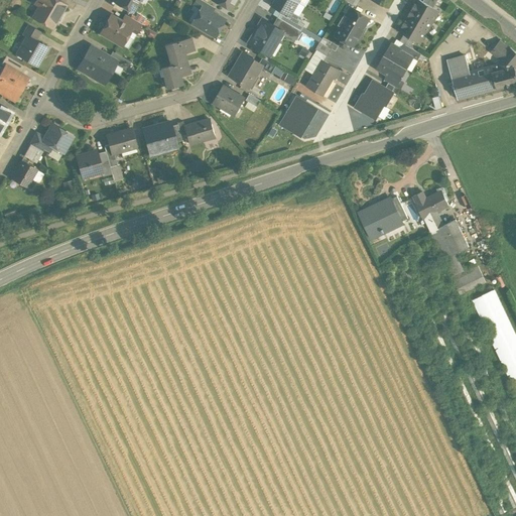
[(58,1),(55,0),(36,0),(35,1),(39,4),(32,17),(52,29),(66,6),(58,1)]
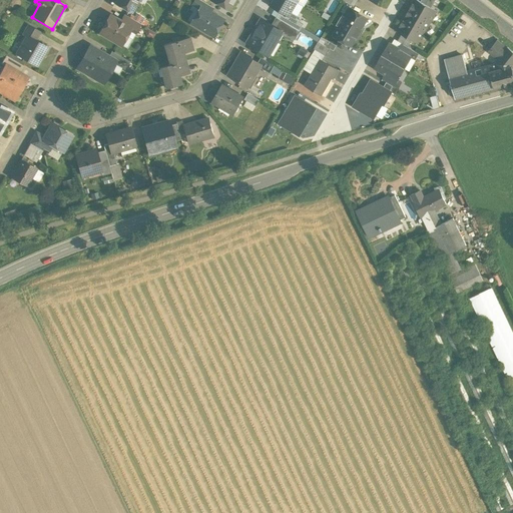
[(71,1),(68,0),(58,0),(58,1),(65,6),(71,9),(75,4),(71,1)]
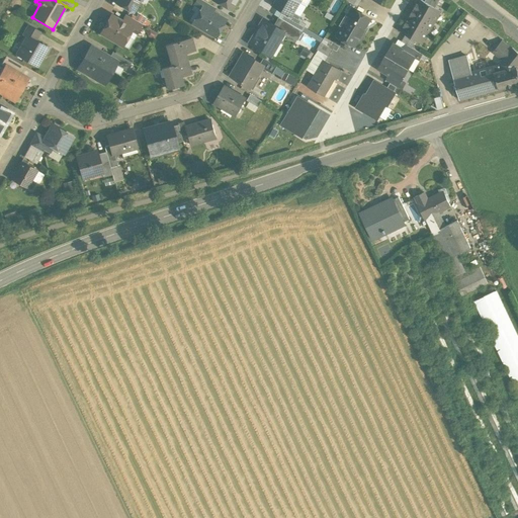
[(117,0),(116,3),(133,12),(140,0),(139,0),(117,0)]
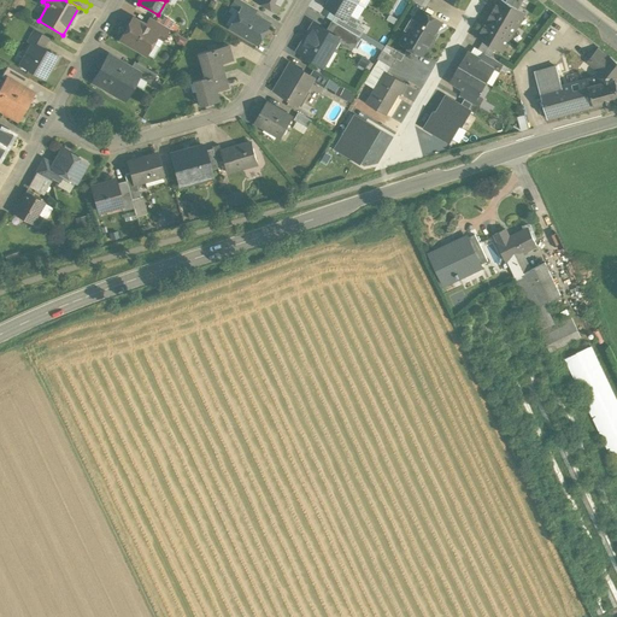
[(256,9),(240,0),(235,0),(230,7),(239,12),(241,9),(252,16),(256,9)]
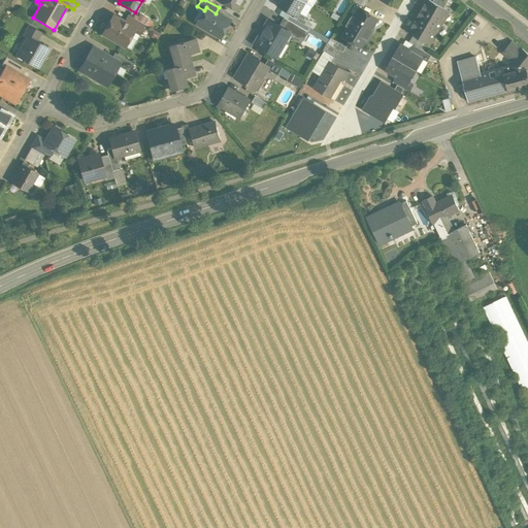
[(217,0),(235,10),(241,0),(217,0)]
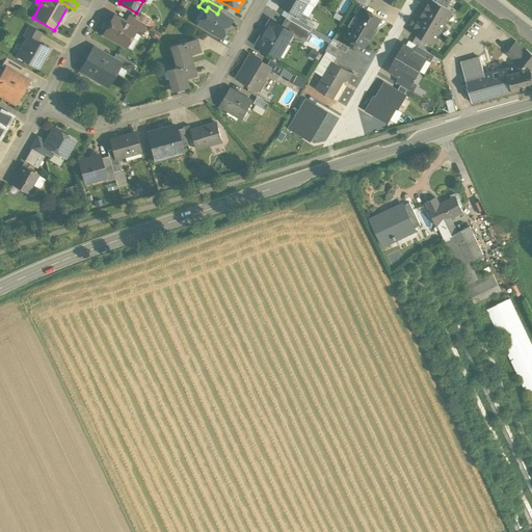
[(301,12),(308,2),(302,0),(282,0),(280,4),(291,10),(299,16),(301,12)]
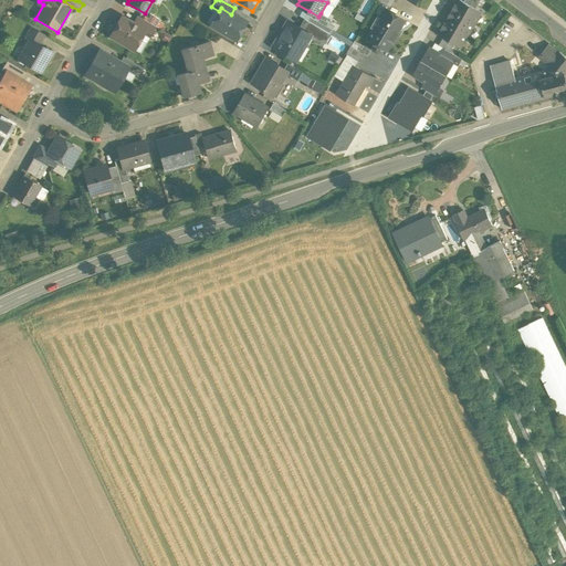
[(464,2),(460,0),(457,0),(451,10),(475,24),(482,12),(475,9),(464,2)]
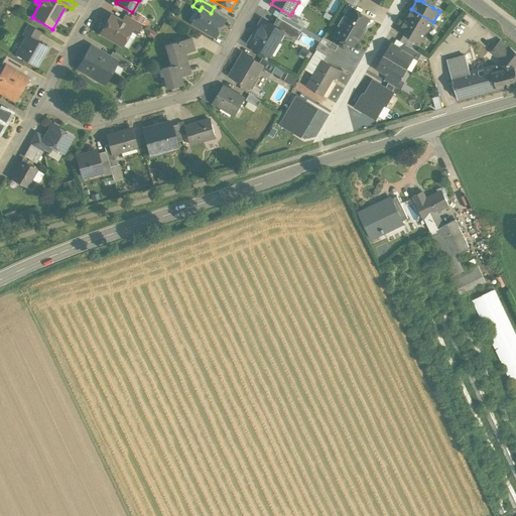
[(211,13),(202,7),(200,10),(192,23),(215,36),(224,20),(211,13)]
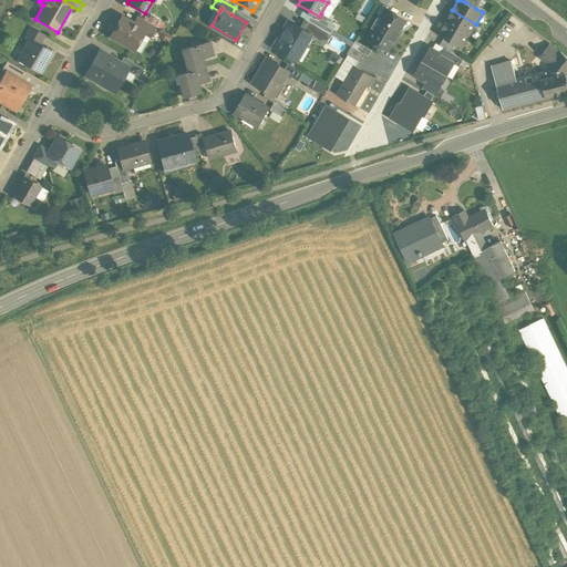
[(405,20),(385,9),(369,39),(368,42),(374,45),(375,43),(383,47),(389,51),(401,31),(399,30),(405,20)]
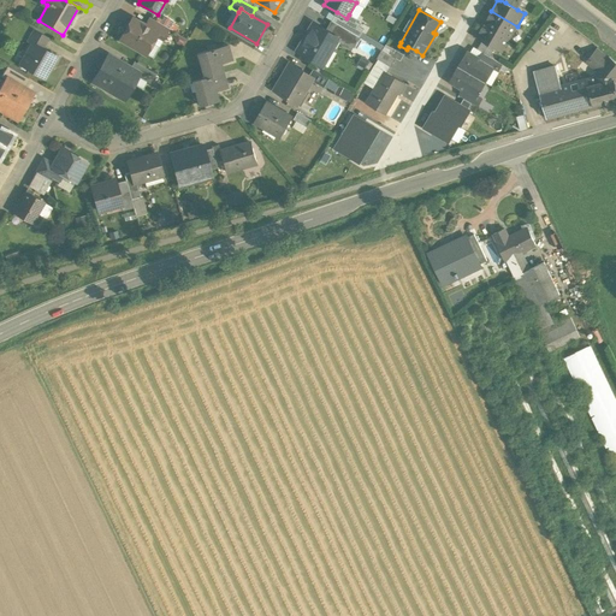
[(517,27),(491,11),(484,24),(509,40),(517,27)]
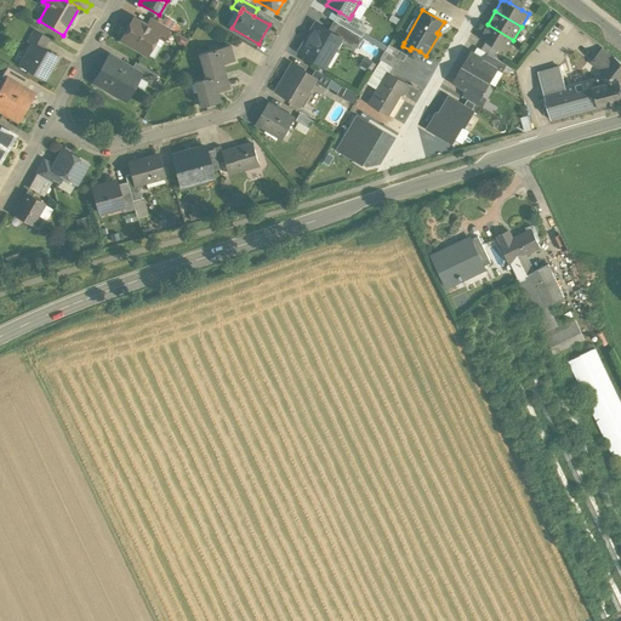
[(335,22),(363,38),(366,30),(362,28),(363,26),(359,23),(360,21),(352,15),(349,18),(340,12),(335,22)]
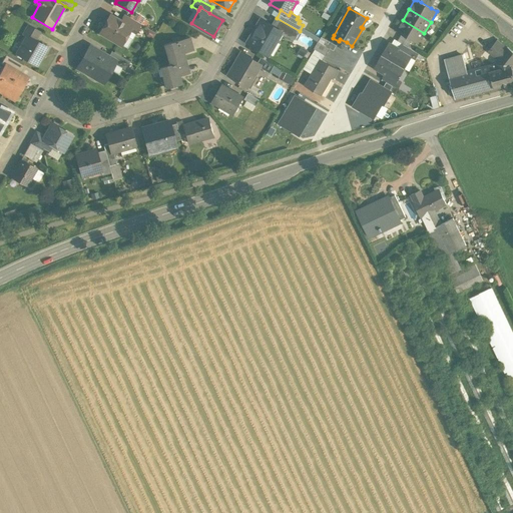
[(120,21),(109,15),(107,20),(109,21),(102,34),(118,44),(123,35),(126,36),(129,31),(131,28),(120,21)]
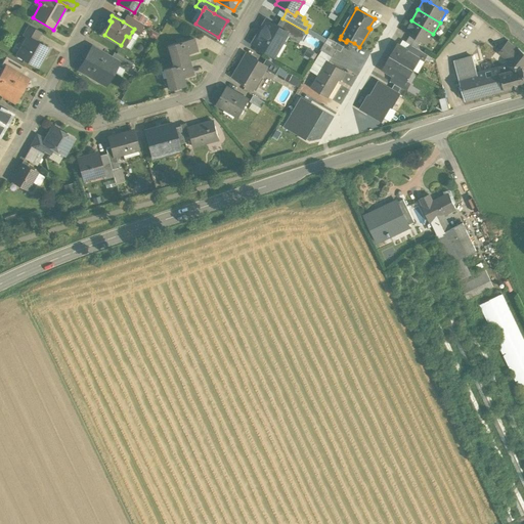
[(143,25),(127,15),(123,22),(134,29),(132,32),(137,35),(143,25)]
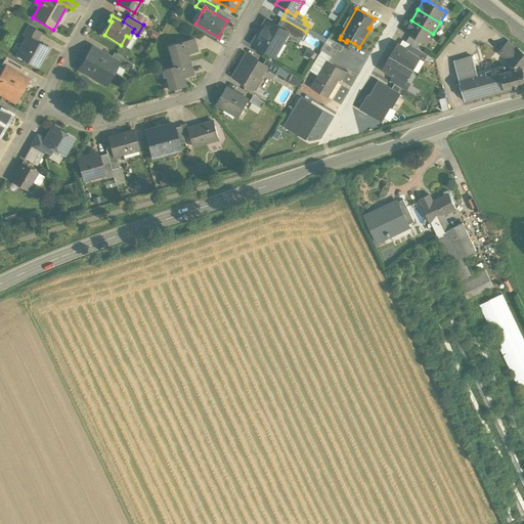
[(306,32),(282,18),(277,26),(288,32),(288,34),(300,41),(306,32)]
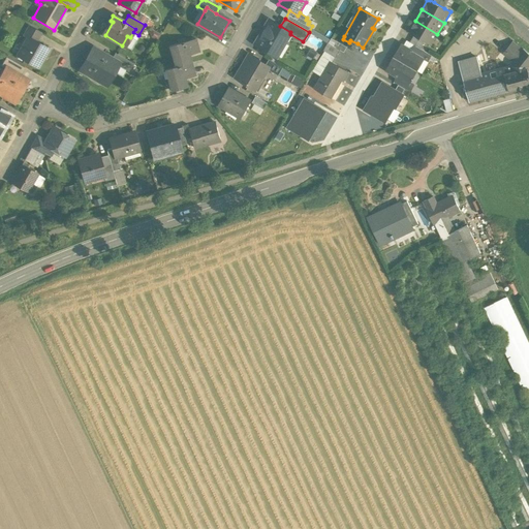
[(280,26),(269,20),(255,43),(268,51),(269,49),(276,52),(282,41),(284,42),(290,34),(290,32),(280,26)]
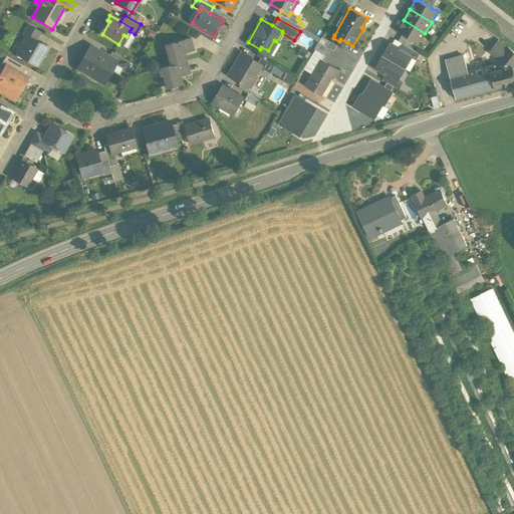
[(425,33),(404,20),(397,31),(403,34),(413,40),(419,44),(425,33)]
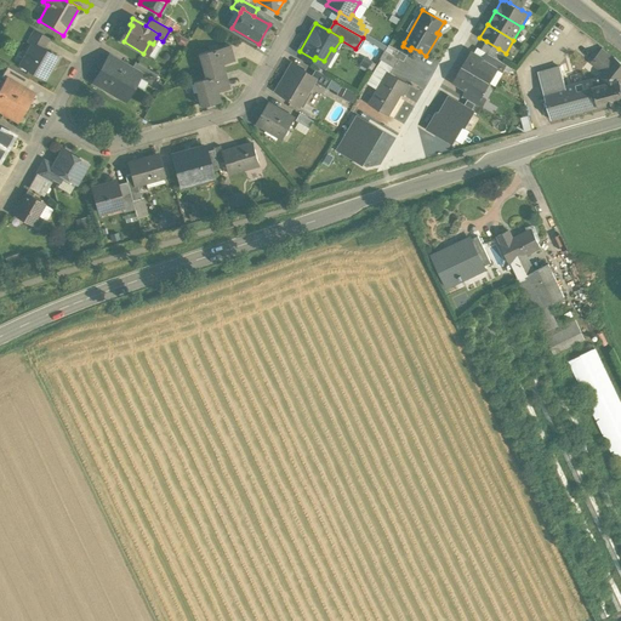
[(47,39),(34,30),(28,43),(33,45),(33,44),(41,49),(47,39)]
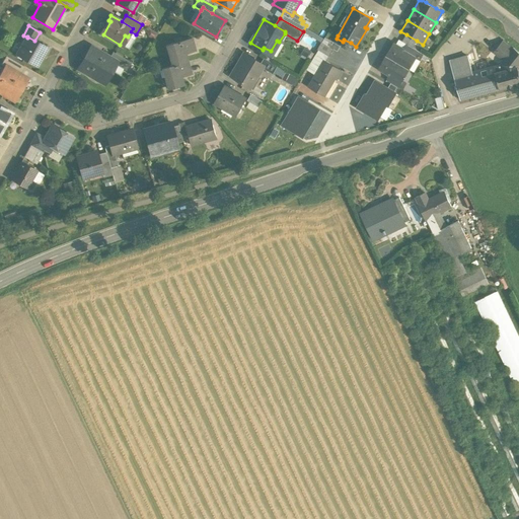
[(417,41),(406,34),(402,42),(408,45),(413,48),(417,41)]
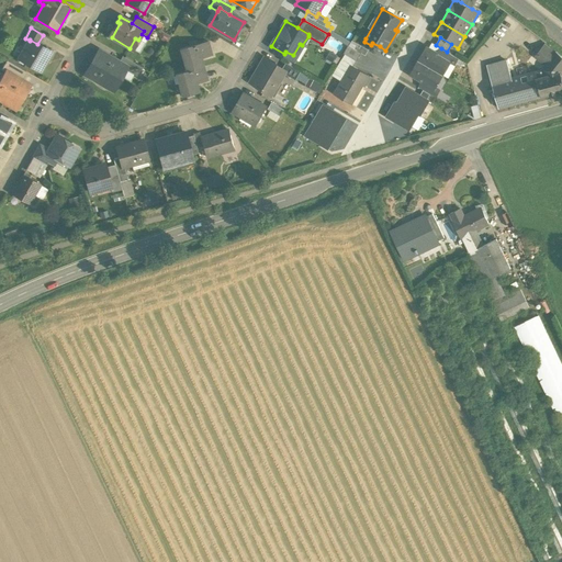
[(37,44),(30,40),(30,41),(24,51),(30,54),(24,63),(40,71),(52,53),(37,44)]
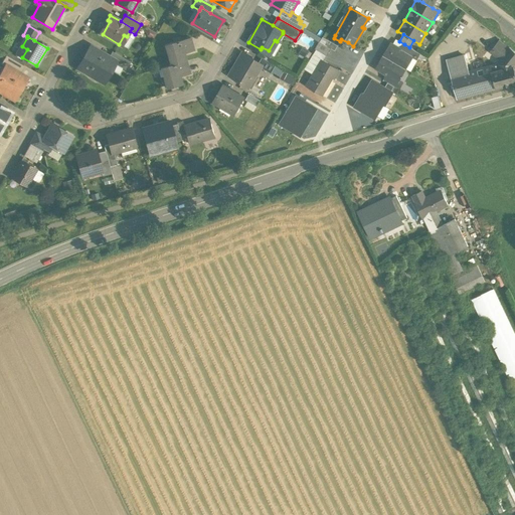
[(190,38),(165,44),(171,65),(186,61),(186,60),(185,60),(183,53),(193,50),(190,38)]
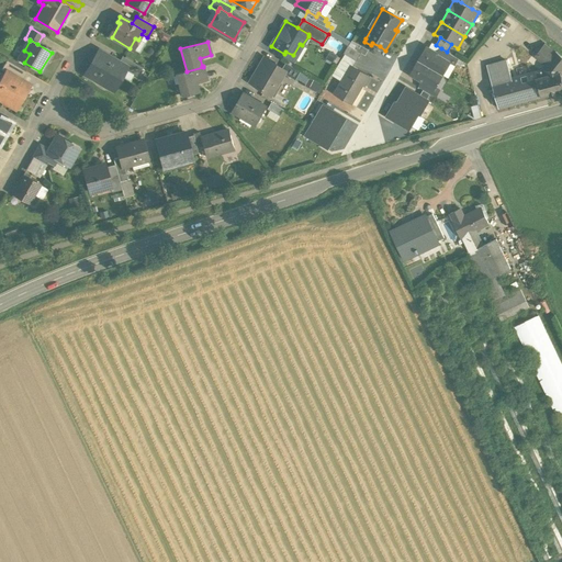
[(369,49),(357,43),(353,48),(361,53),(366,55),(369,49)]
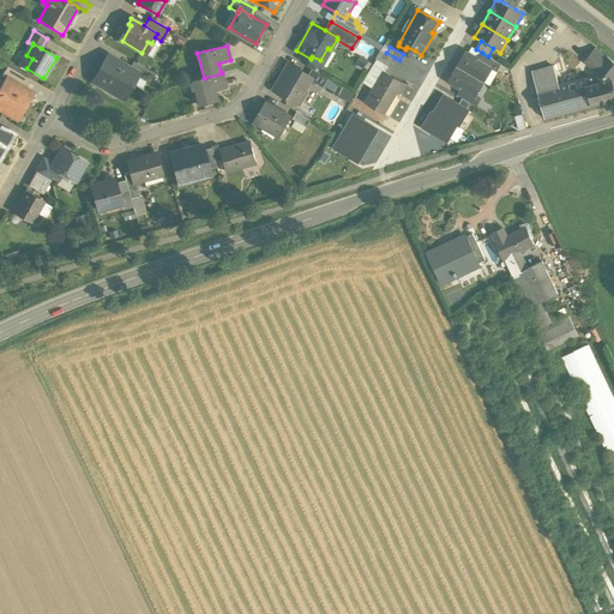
[(415,50),(407,47),(405,49),(404,52),(404,54),(409,56),(411,56),(415,50)]
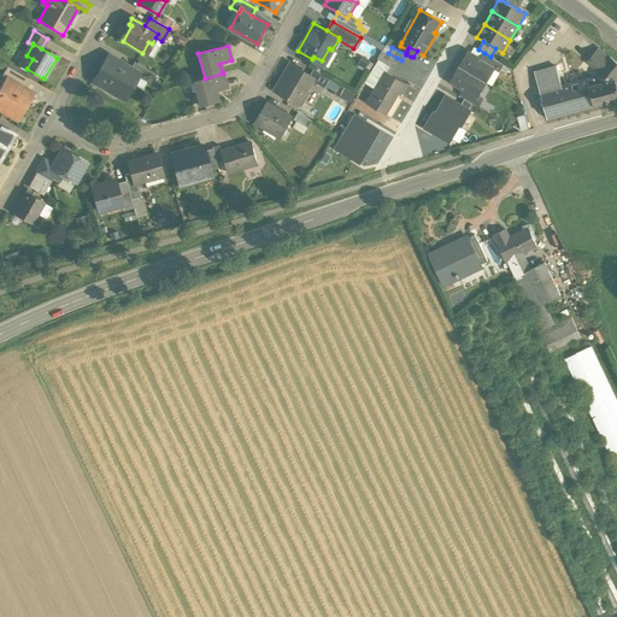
[(609,58),(597,50),(587,62),(599,71),(609,58)]
